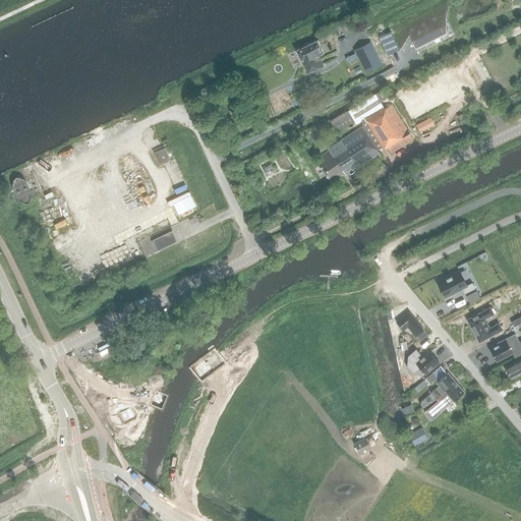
[(407,36),(408,36),(414,48),(444,33),(438,21),(444,18),(444,17),(445,12),(406,32),(401,45),(407,36)]
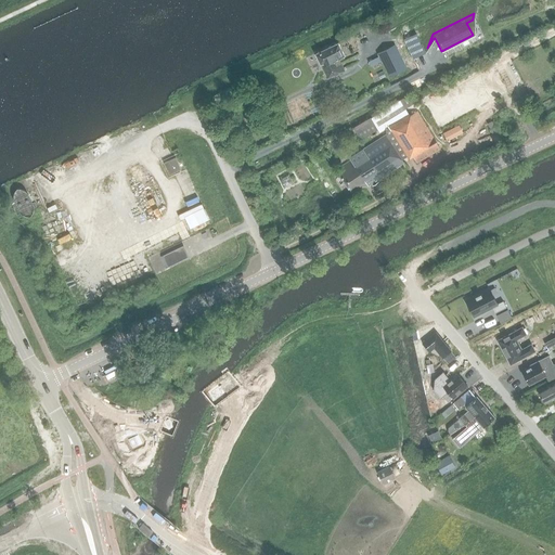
[(326,78),(338,73),(344,71),(338,60),(344,57),(343,55),(344,55),(337,43),(315,54),(326,78)]
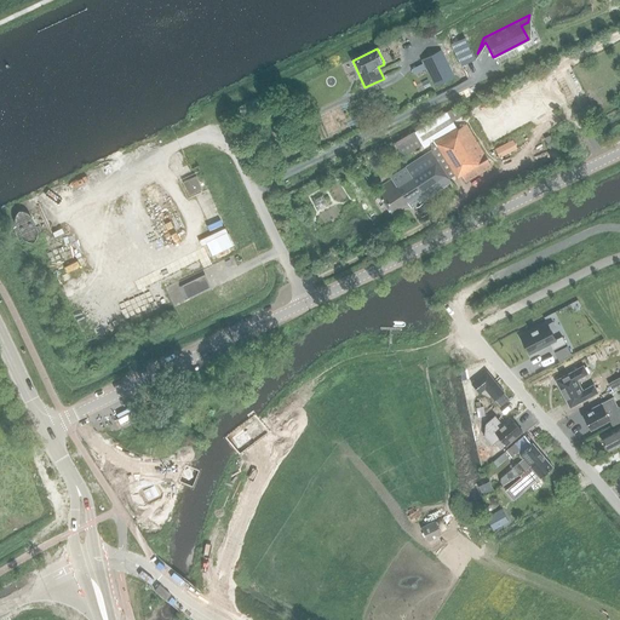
[(434,87),(454,78),(441,50),(420,59),(423,64),(412,69),(414,74),(425,69),(434,87)]
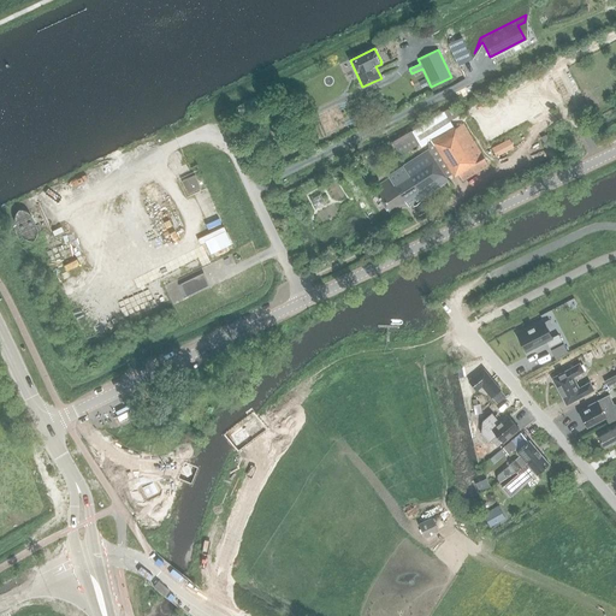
[(444,112),(449,120),(457,116),(452,106),(444,112)]
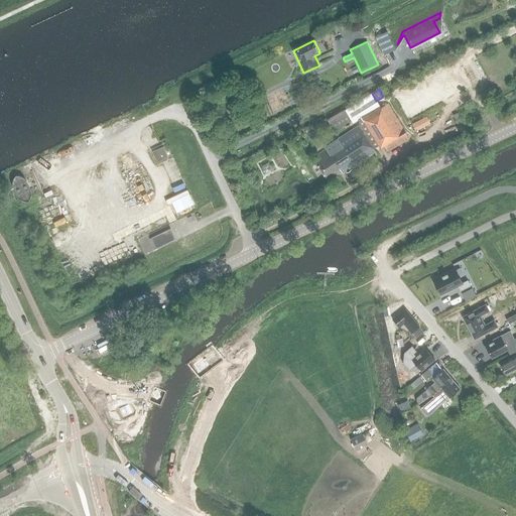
[(358,120),(359,125),(373,148),(378,145),(380,148),(384,146),(388,152),(409,140),(388,104),(380,108),(376,101),(372,94),(347,109),(354,122),(358,120)]
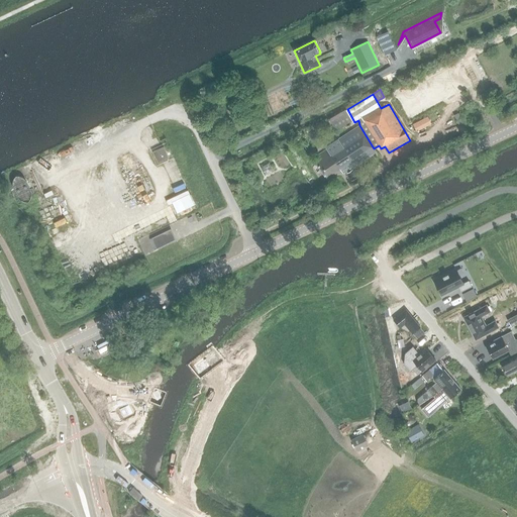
[(459,124),(463,121),(458,112),(453,115),(459,124)]
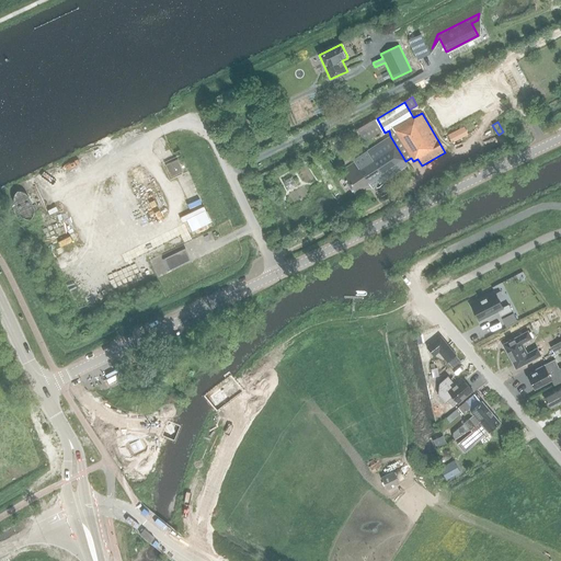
[(451,141),(468,134),(465,125),(447,133),(451,141)]
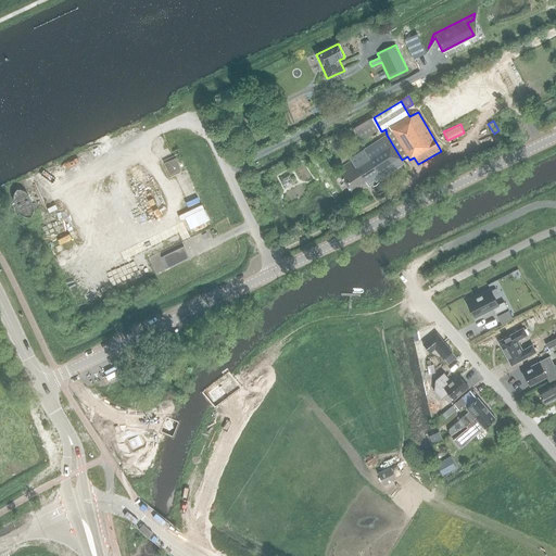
[(405,165),(403,163),(388,137),(351,160),(352,162),(342,167),(345,173),(340,175),(351,192),(366,182),(368,187),(371,185),(377,196),(382,192),(377,181),(405,165)]
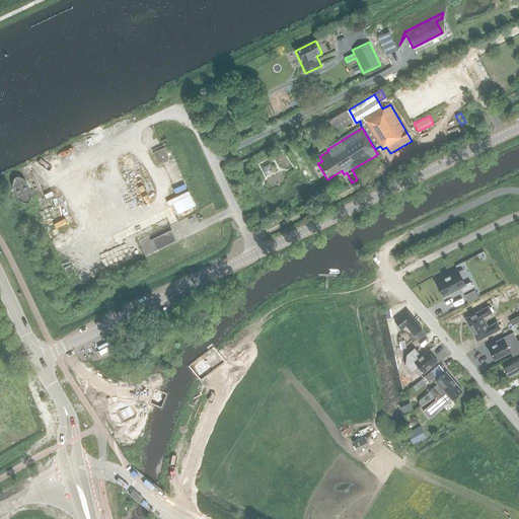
[(168,231),(149,240),(154,251),(173,242),(168,231)]
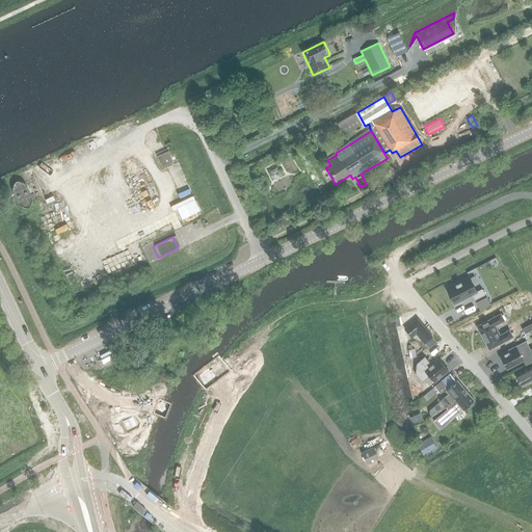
[(469,277),(446,289),(454,303),(472,295),(474,300),(485,295),(482,289),(476,292),(469,277)]
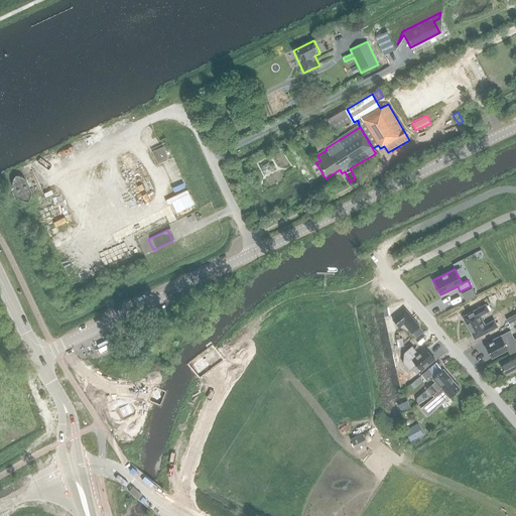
[(465,300),(476,295),(472,288),(462,293),(465,300)]
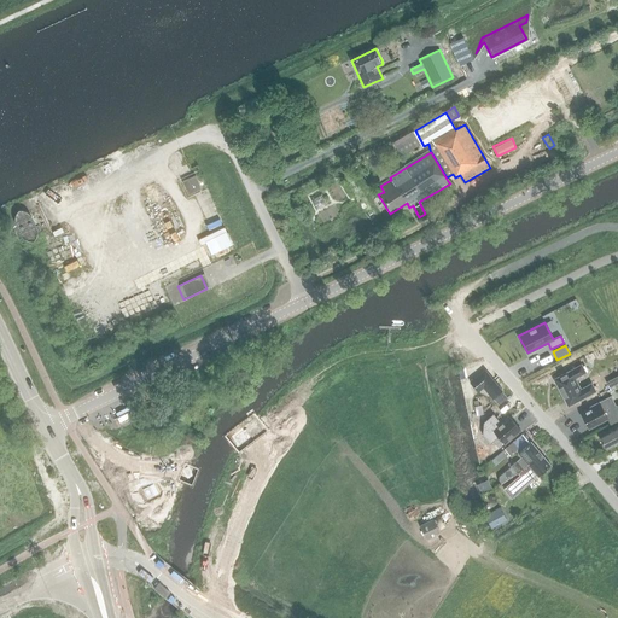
[(560,394),(577,384),(573,378),(584,373),(581,365),(555,379),(558,383),(555,384),(560,394)]
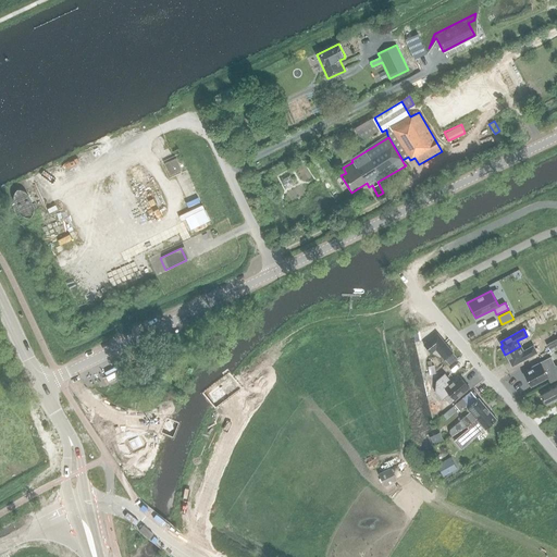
[(431,354),(435,349),(444,360),(453,353),(437,333),(436,334),(423,344),(431,354)]
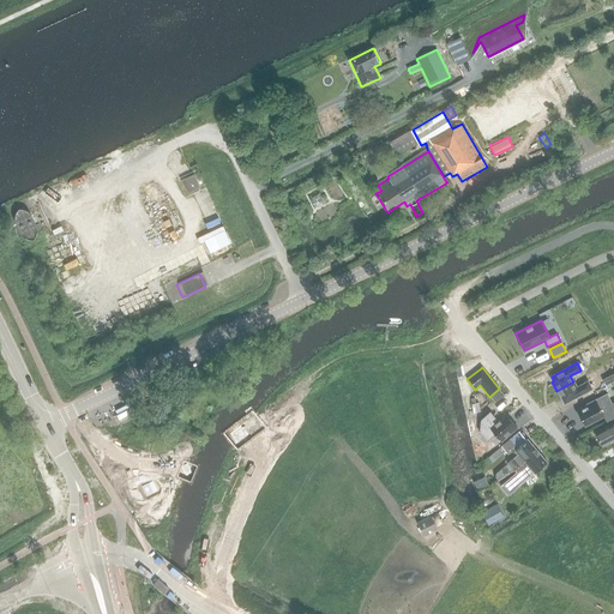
[(613,371),(602,378),(607,387),(613,383),(613,371)]
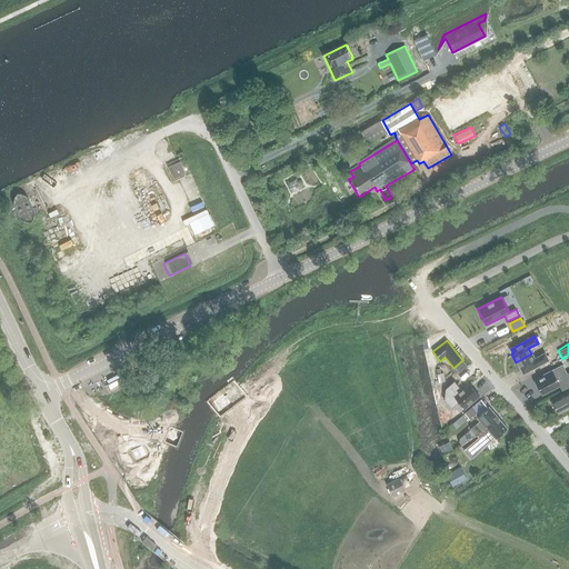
[(556,350),(552,345),(546,348),(549,353),(556,350)]
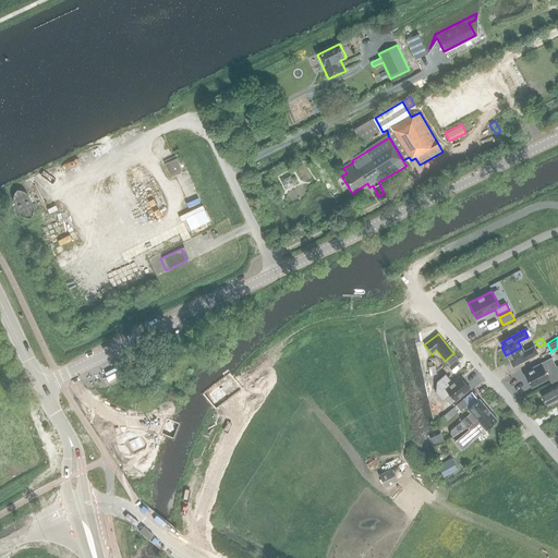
[(523,352),(521,347),(506,355),(510,363),(512,362),(514,366),(537,353),(533,347),(523,352)]
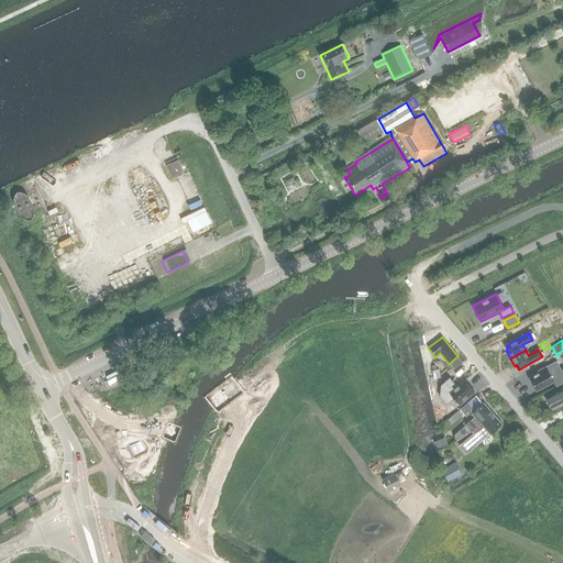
[(551,376),(561,371),(555,361),(545,366),(536,372),(537,373),(529,377),(531,381),(531,382),(532,383),(531,385),(534,388),(536,390),(553,381),(551,376)]
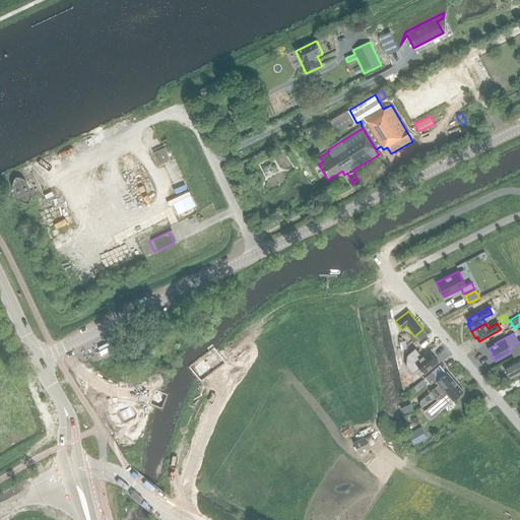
[(519,353),(519,341),(509,347),(514,356),(519,353)]
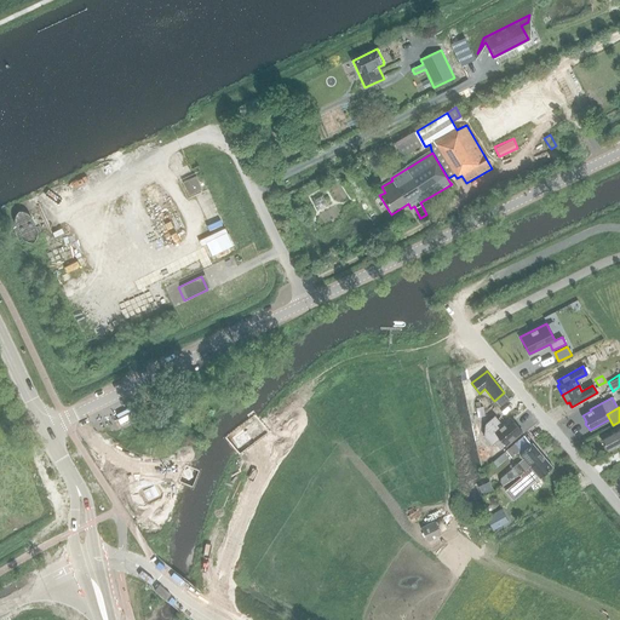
[(119,412),(104,419),(108,428),(122,419),(119,412)]
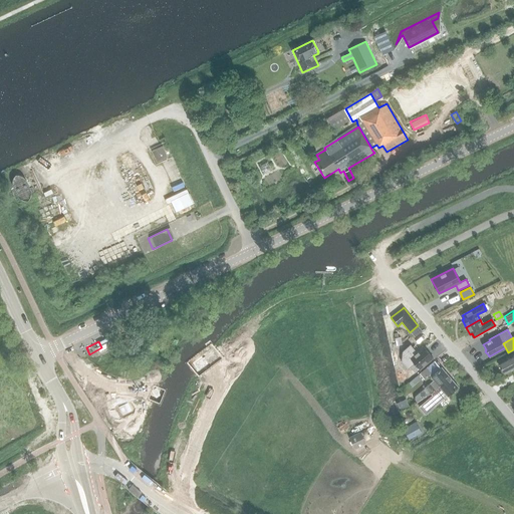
[(419,368),(432,357),(423,346),(410,358),(409,356),(402,361),(407,367),(413,361),(419,368)]
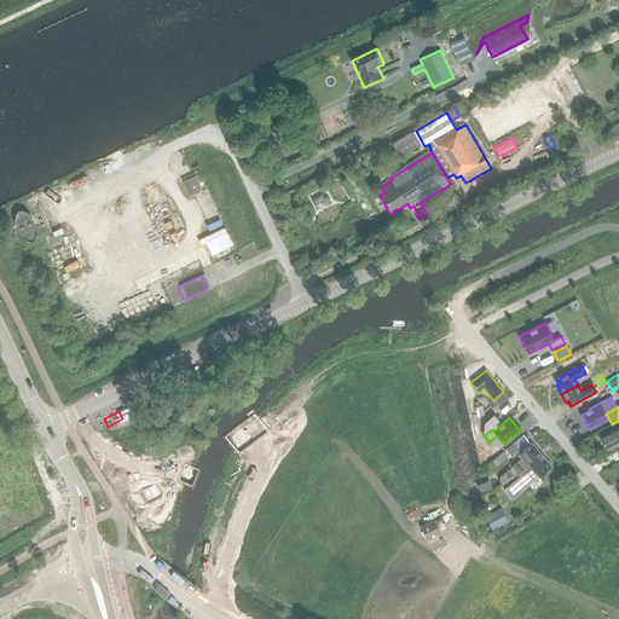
[(607,451),(618,444),(618,424),(600,435),(607,451)]
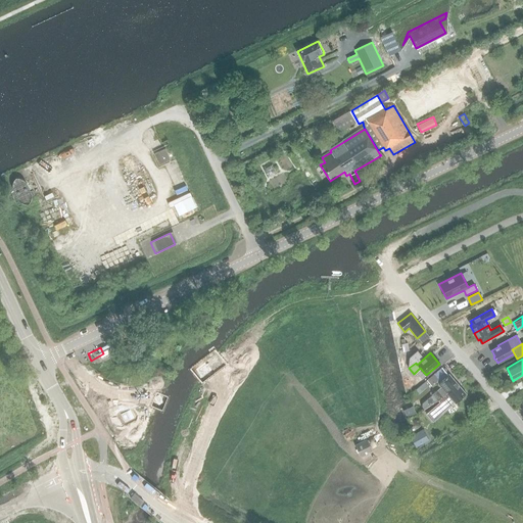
[(432,394),(437,400),(457,384),(448,374),(437,383),(441,387),(432,394)]
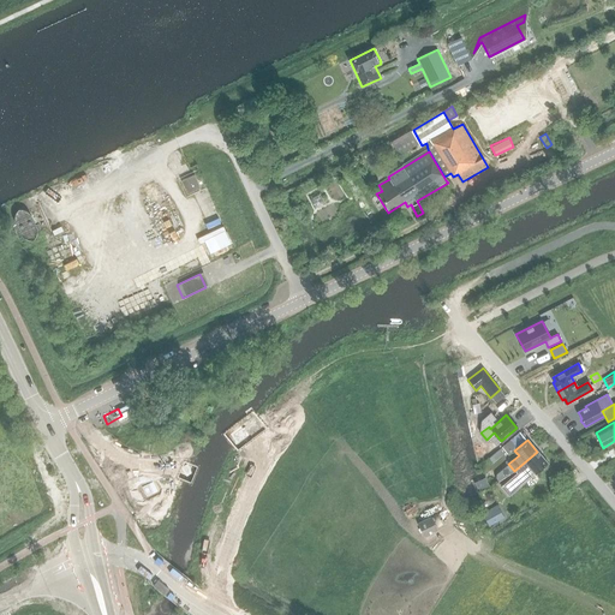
[(509,441),(501,447),(507,454),(515,447),(509,441)]
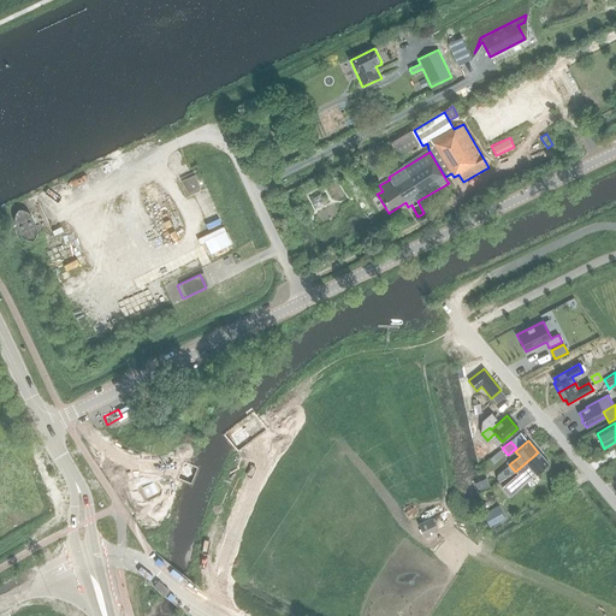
[(535,475),(549,465),(538,452),(515,472),(516,473),(501,487),(504,485),(511,492),(531,477),(528,474),(529,474),(528,473),(532,471),(535,475)]
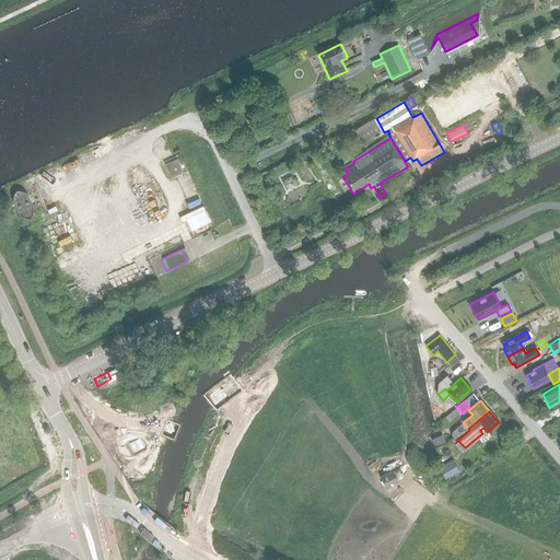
[(442,434),(432,440),(435,446),(445,442),(442,434)]
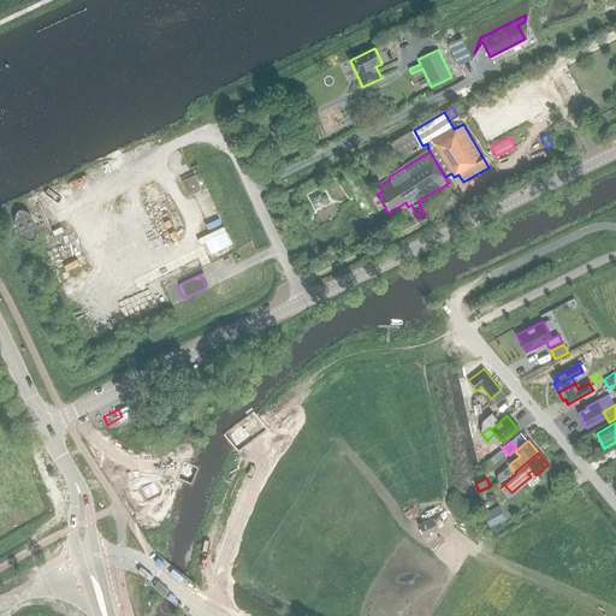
[(498,507),(483,515),(490,527),(504,519),(498,507)]
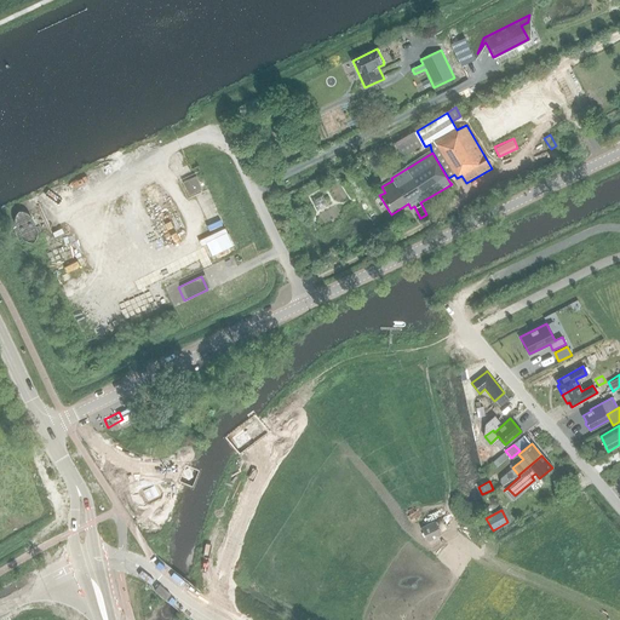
[(428,541),(441,535),(434,521),(422,527),(428,541)]
